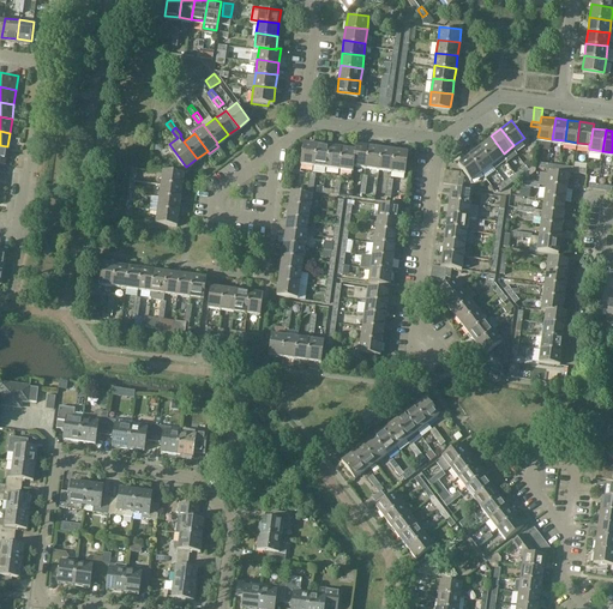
[(491,136),(480,144),(493,161),(504,154),(491,136)]
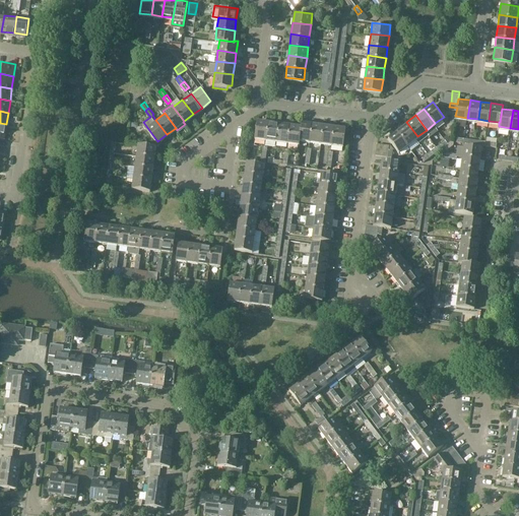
[(255,136),(266,137),(268,120),(257,118),(255,136)]
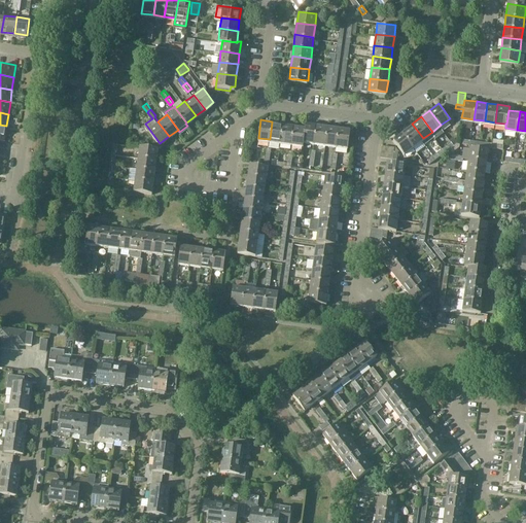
[(283,123),(272,121),(270,139),(281,141),(283,123)]
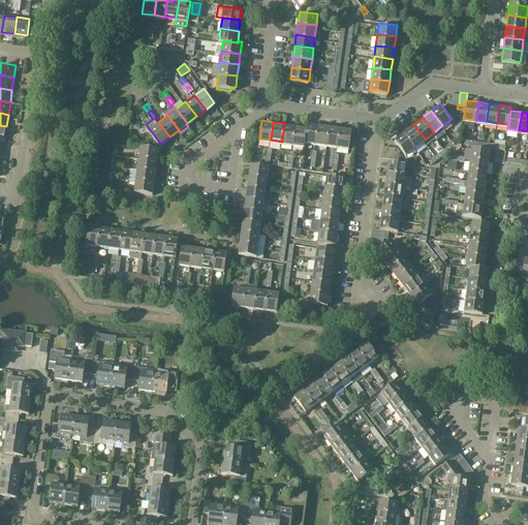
[(305,141),(315,142),(318,123),(306,122),(306,126),(307,126),(305,141)]
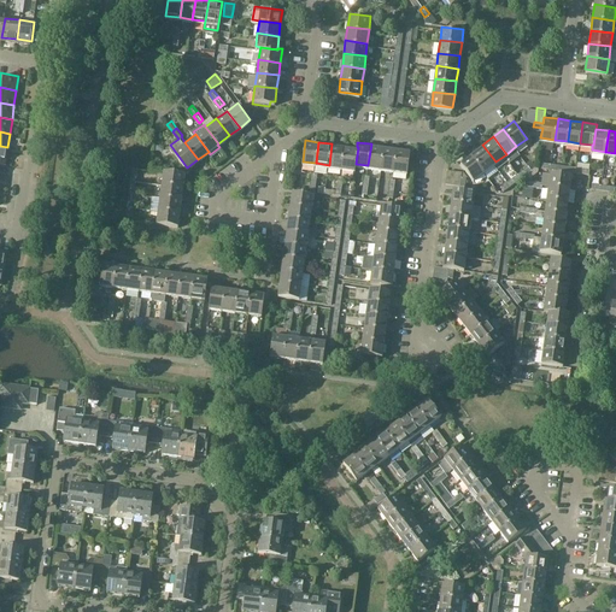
[(329,165),(342,166),(345,146),(332,143),(329,165)]
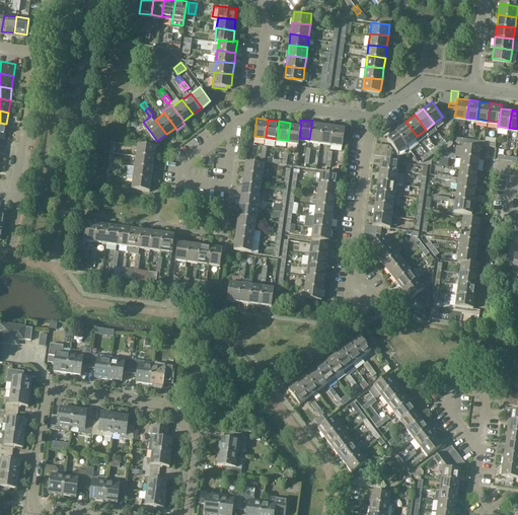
[(309,139),(320,141),(322,123),(312,121),(309,139)]
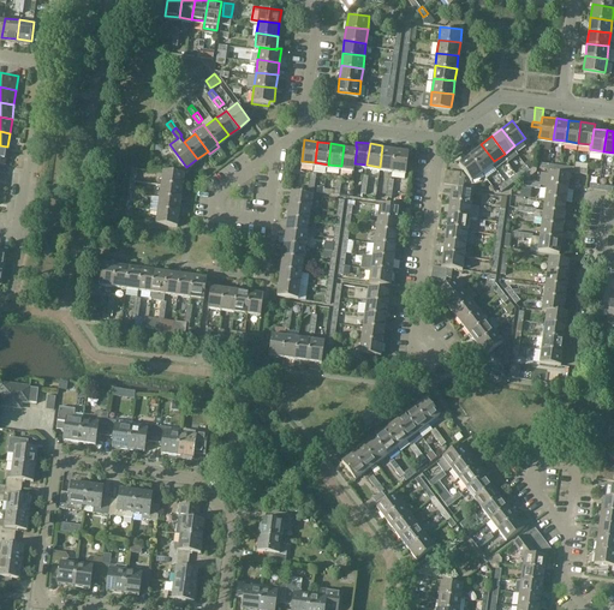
[(481,144),(470,153),(483,169),(494,161),(481,144)]
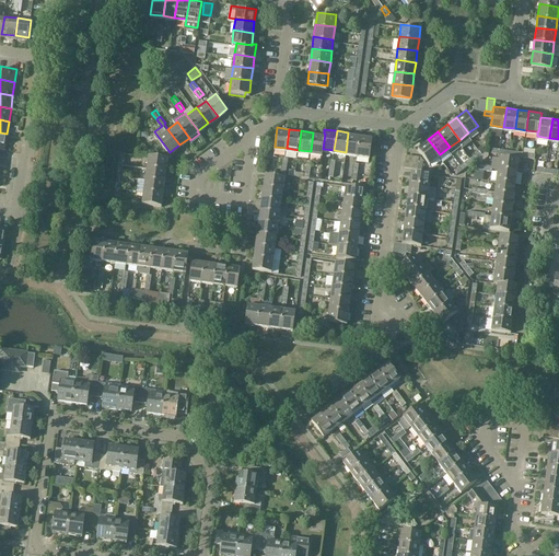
[(325,134),(324,134),(313,132),(311,151),(323,153),(323,149),(325,134)]
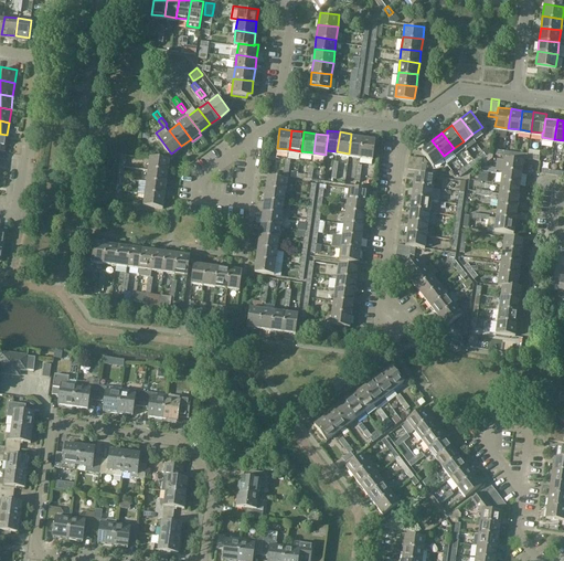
[(363,135),(351,134),(349,154),(361,155),(363,135)]
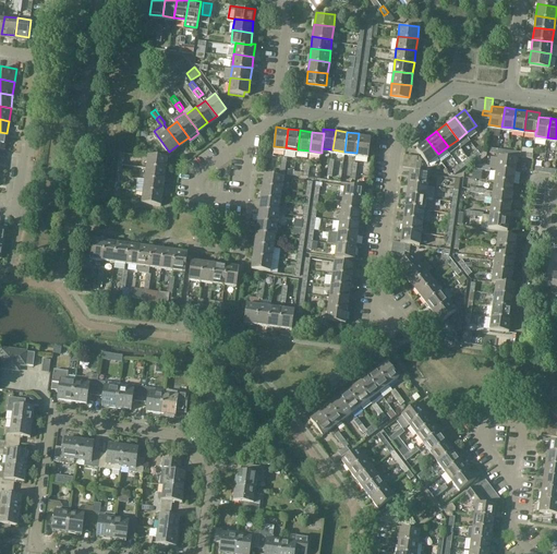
[(371,135),(359,133),(356,153),(368,155),(371,135)]
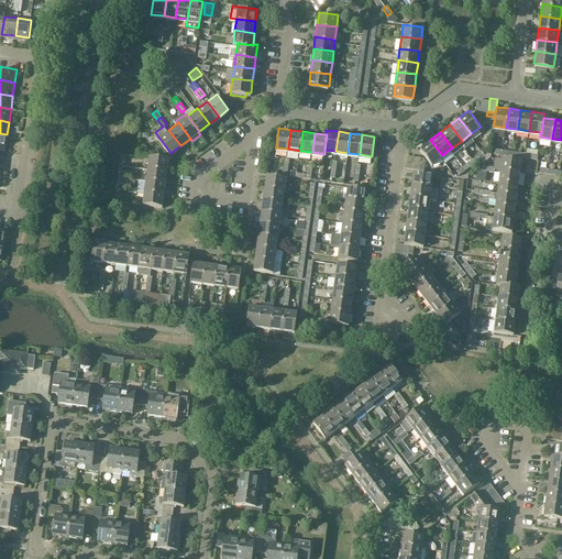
[(432,163),(442,155),(430,140),(420,148),(432,163)]
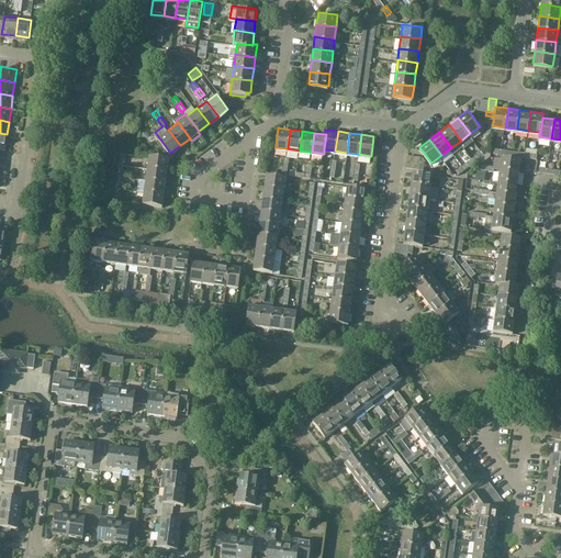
[(475,159),(478,158),(485,153),(484,153),(482,148),(472,155),(475,159)]
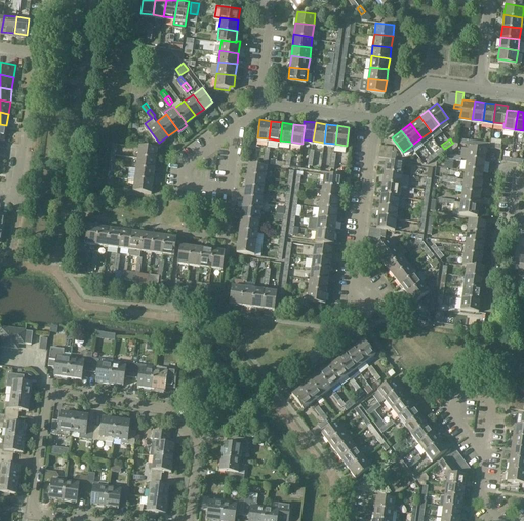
[(456,139),(452,143),(453,143),(446,148),(449,151),(458,144),(458,139),(456,139)]
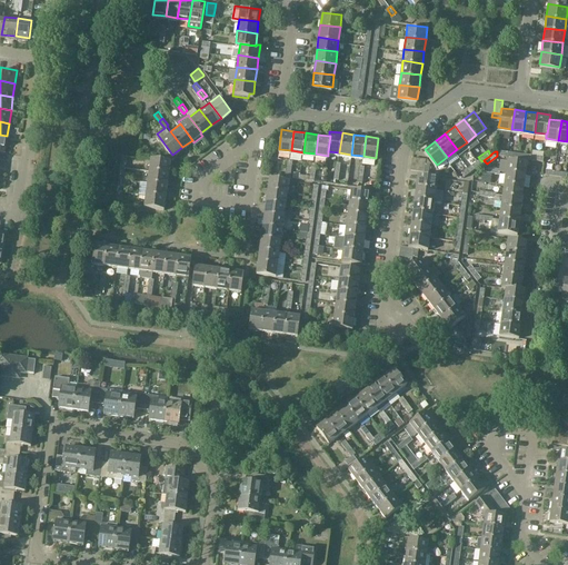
[(151,155),(150,168),(169,171),(171,158),(151,155)]
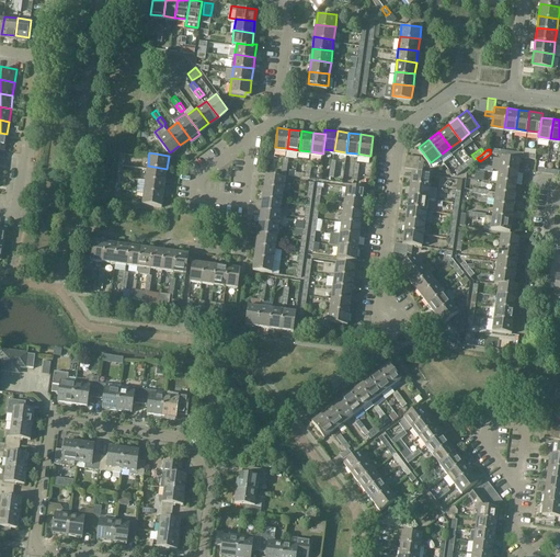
[(499,167),(501,155),(494,154),(492,163),(482,162),(482,165),(482,167),(493,168),(493,166),(499,167)]
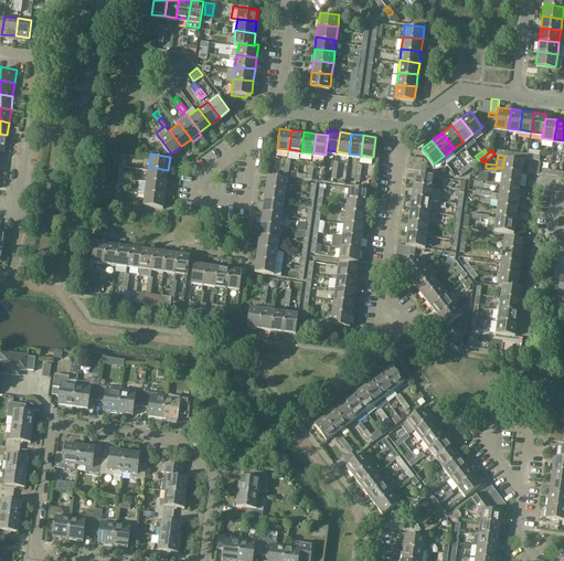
[(466,163),(468,168),(478,160),(475,156),(466,163)]
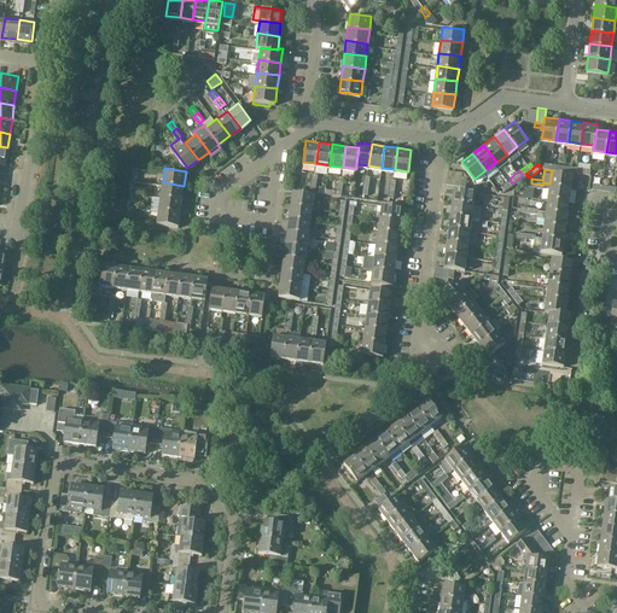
[(552,170),(549,184),(571,186),(574,173),(552,170)]
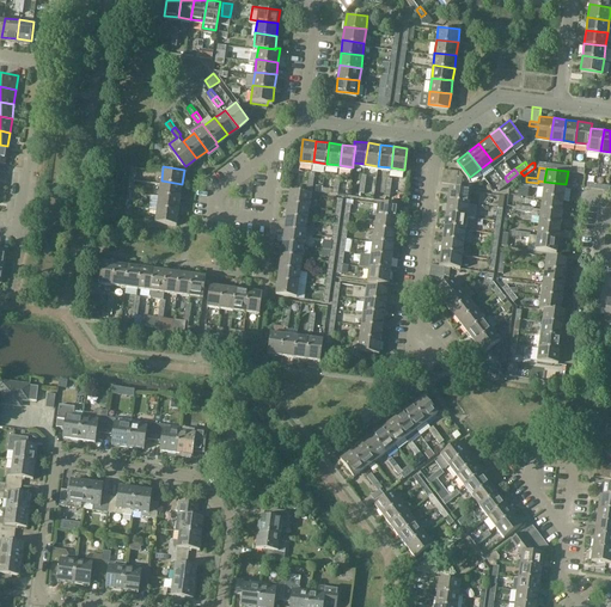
[(500,186),(507,182),(505,177),(496,183),(500,186)]
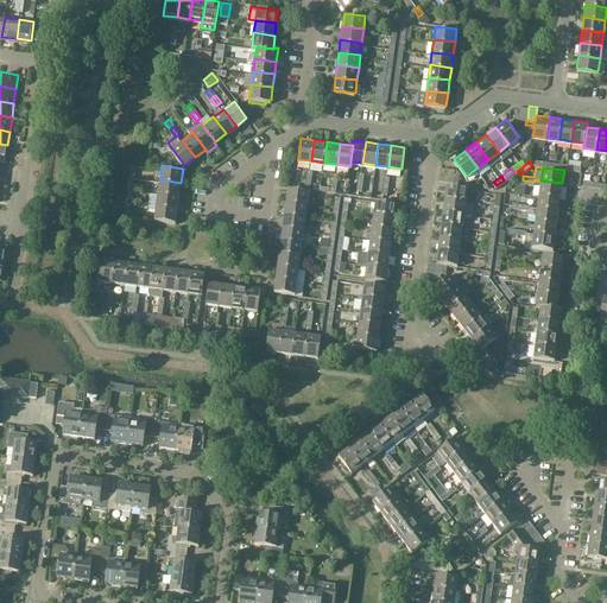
[(160,179),(158,192),(179,195),(181,183),(160,179)]
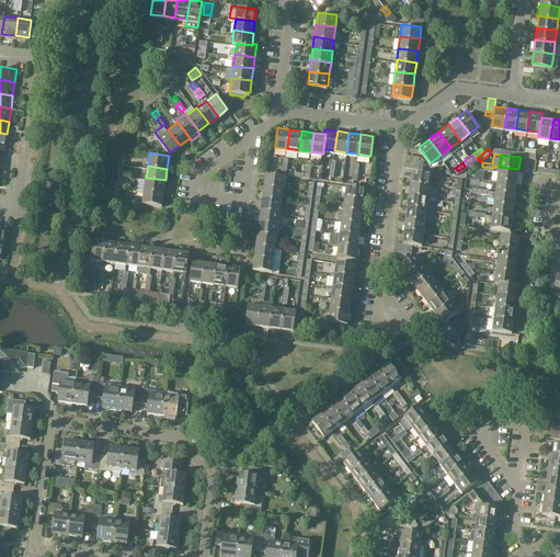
[(484,177),(486,168),(477,167),(476,175),(484,177)]
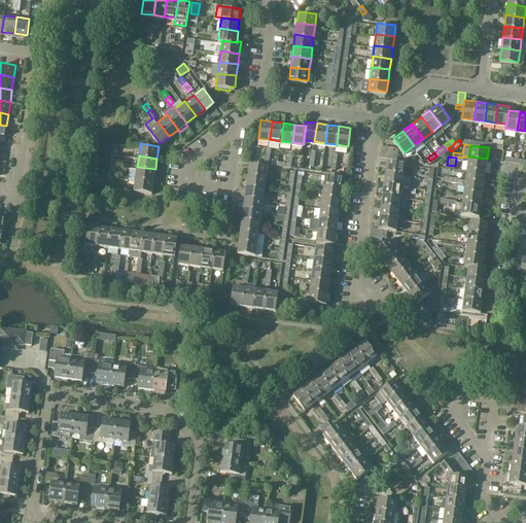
[(468,157),(467,168),(486,170),(487,159),(468,157)]
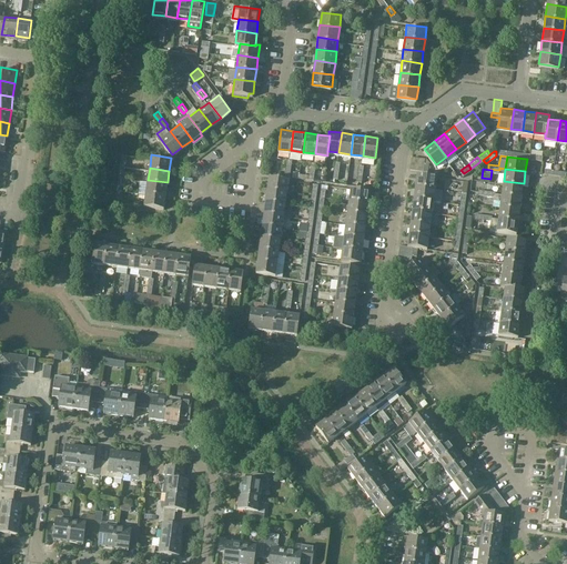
[(417,171),(416,184),(435,187),(437,174),(417,171)]
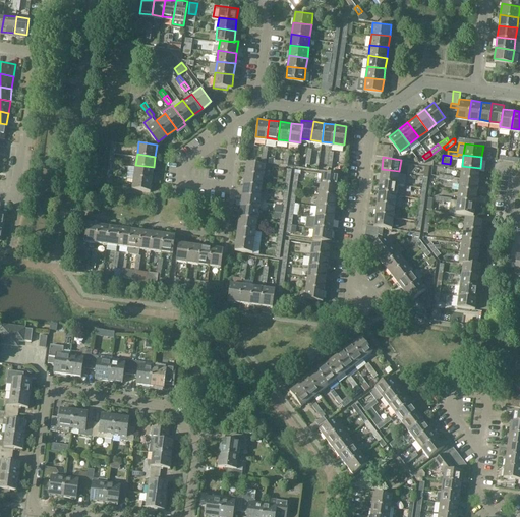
[(247,160),(245,172),(264,174),(265,163),(247,160)]
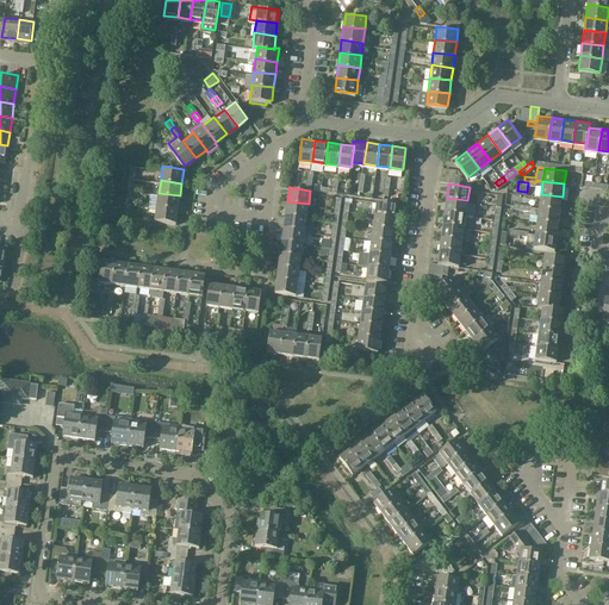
[(159,193),(157,205),(178,209),(180,195),(159,193)]
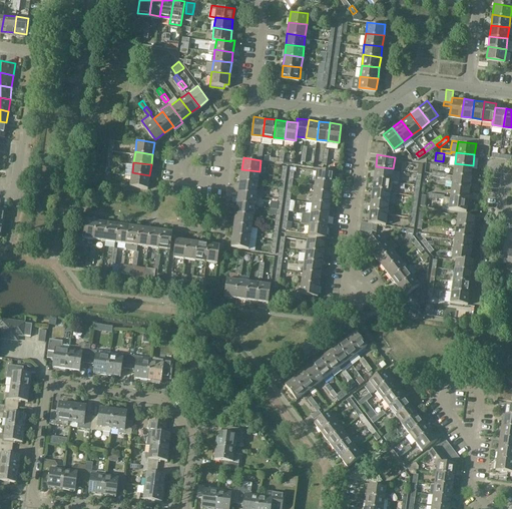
[(471,176),(473,165),(455,163),(453,174),(471,176)]
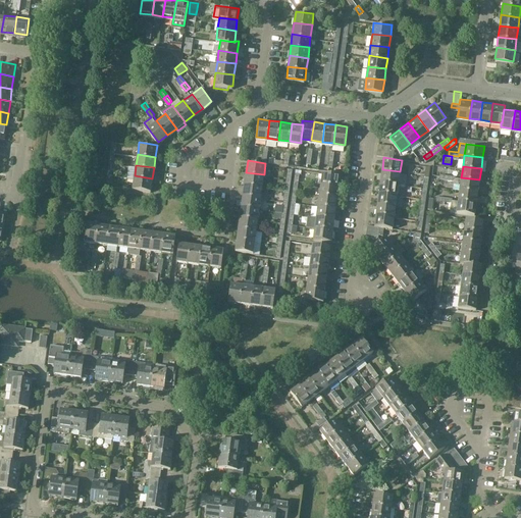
[(382,169),(380,179),(399,183),(400,171),(382,169)]
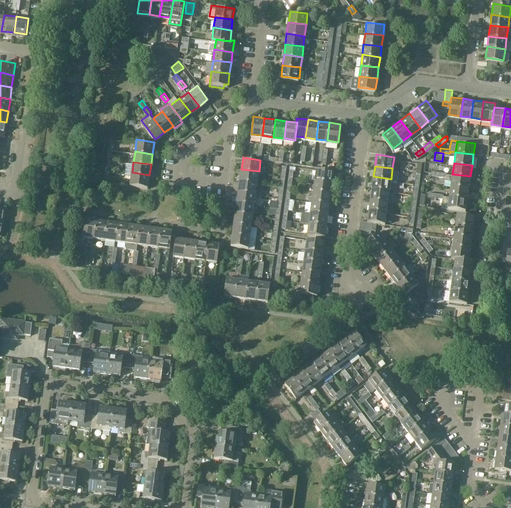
[(316,167),(315,178),(333,181),(333,177),(335,178),(336,170),(334,170),(334,169),(316,167)]
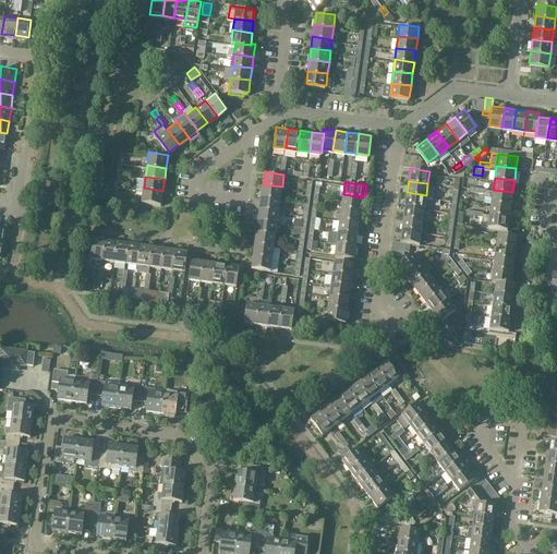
[(263,184),(262,195),(280,197),(282,187),(263,184)]
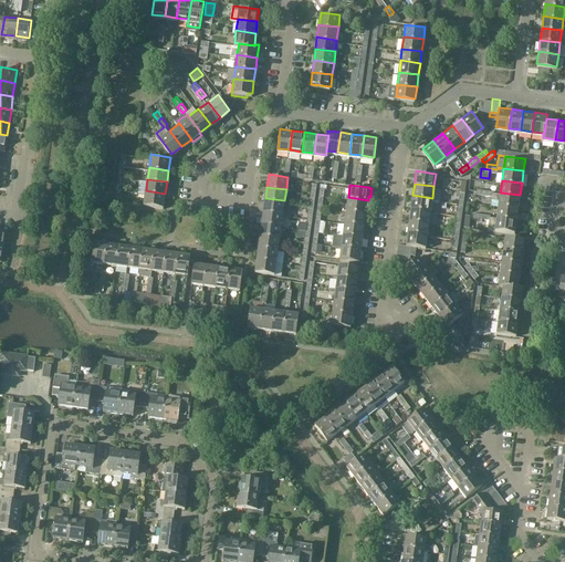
[(494,189),(487,188),(485,193),(493,194),(493,197),(500,198),(499,204),(519,207),(520,195),(500,193),(494,191),(494,189)]
